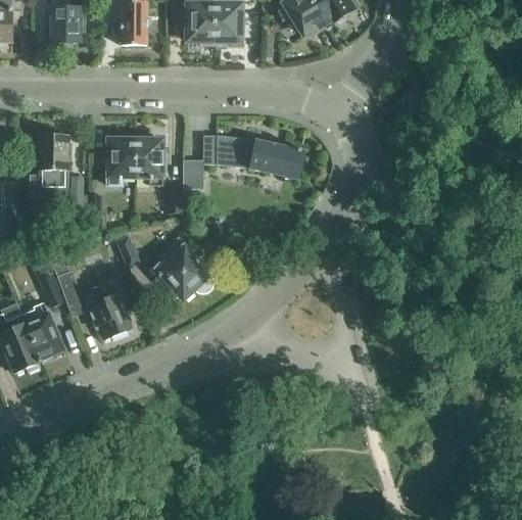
[(0,40),(10,41),(9,0),(0,0),(0,40)]
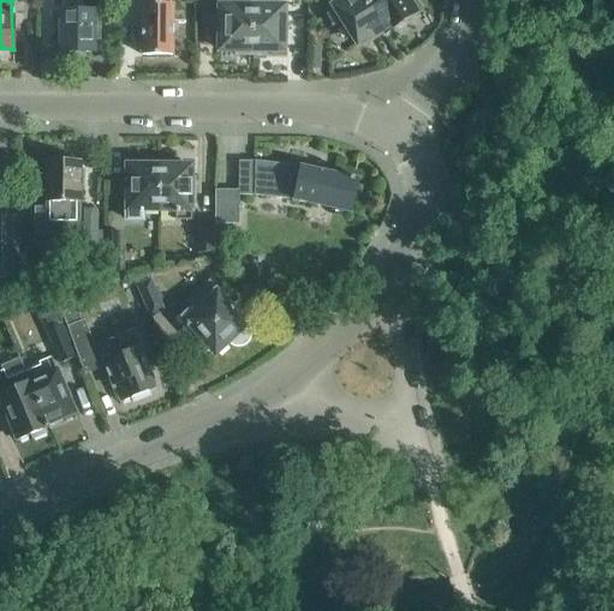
[(141,0),(141,52),(171,52),(171,0),(141,0)]
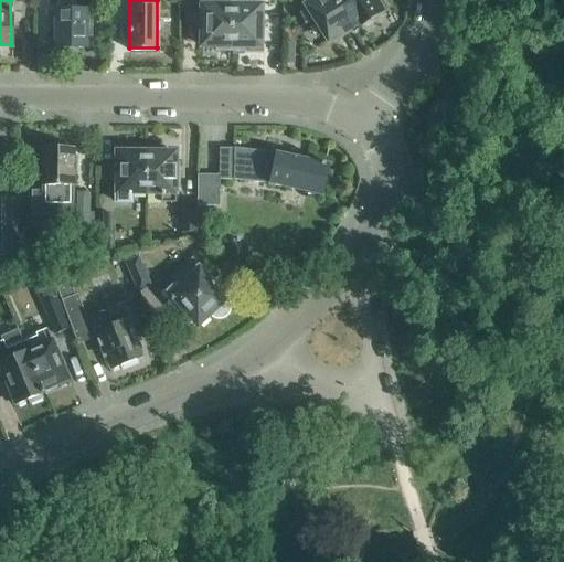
[(200,0),(201,14),(200,14),(200,31),(201,31),(200,43),(214,43),(214,48),(230,48),(230,0),(200,0)]
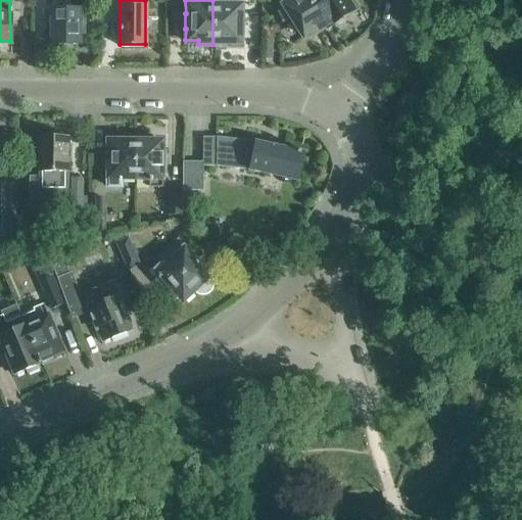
[(212,0),(212,44),(226,44),(226,40),(239,41),(239,30),(240,30),(240,13),(239,13),(239,0),(212,0)]
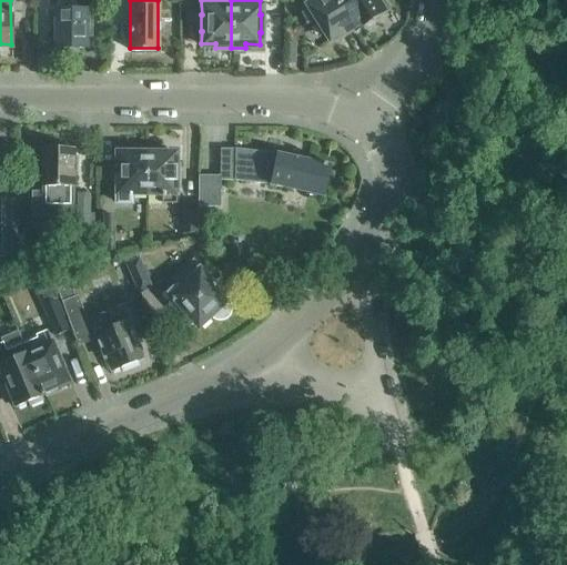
[(302,0),(305,7),(300,11),(306,21),(315,16),(328,38),(331,36),(335,38),(344,32),(343,28),(351,23),(336,0),(302,0)]
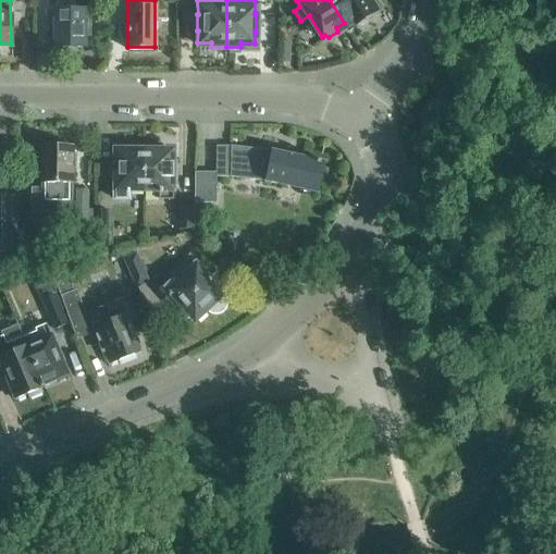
[(330,0),(344,23),(346,26),(357,21),(360,23),(368,17),(368,14),(375,26),(387,19),(379,5),(378,7),(373,0),(330,0)]
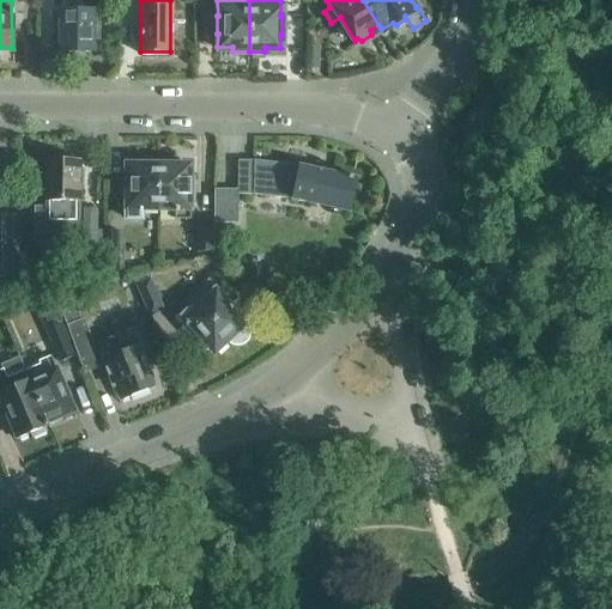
[(60,29),(60,48),(68,48),(68,50),(83,50),(83,48),(91,48),(91,36),(98,36),(98,7),(60,7),(60,8),(50,8),(50,29),(60,29)]
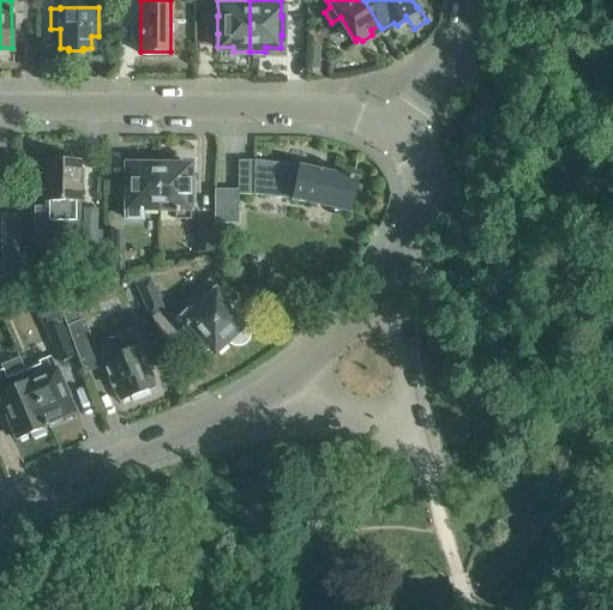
[(38,204),(32,209),(32,228),(38,233),(78,233),(78,206),(78,180),(78,171),(78,156),(46,156),(44,204),(38,204)]
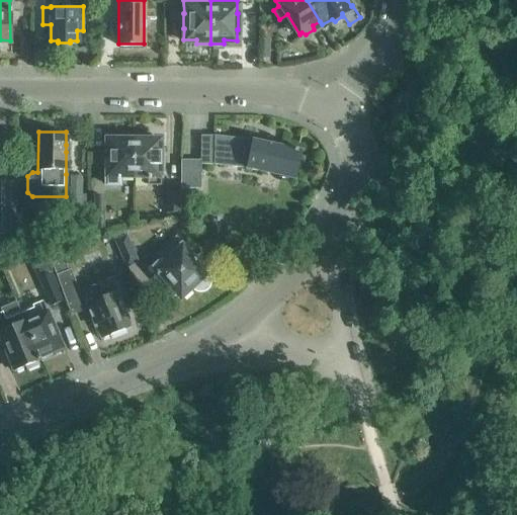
[(106,137),(106,147),(106,166),(106,182),(118,182),(118,174),(133,174),(133,133),(119,133),(119,137),(106,137)]
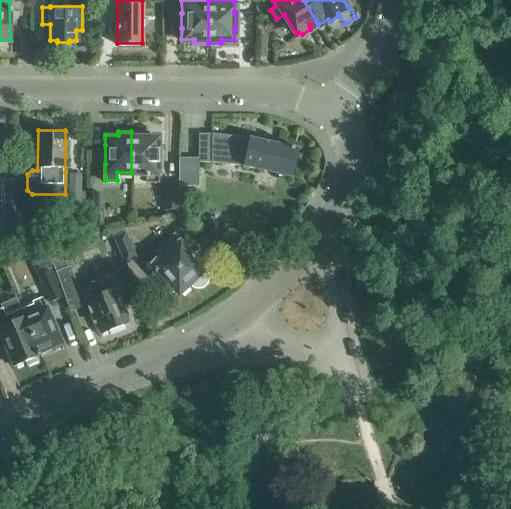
[(144,131),(131,131),(131,172),(144,172),(144,180),(157,180),(157,164),(158,164),(158,145),(157,145),(157,135),(144,135),(144,131)]
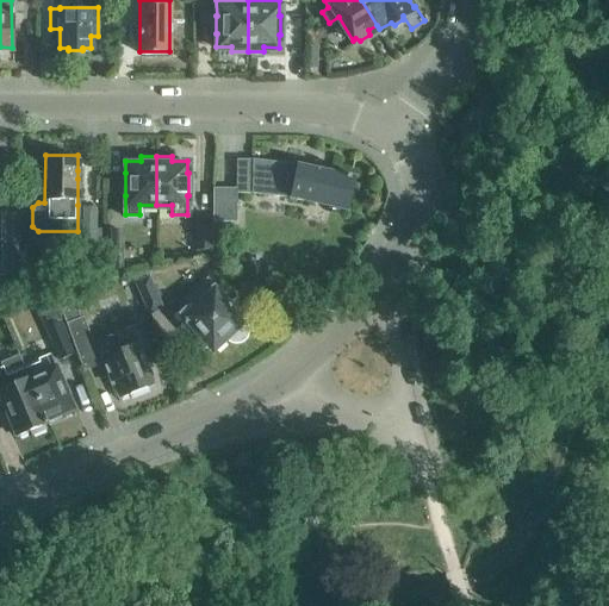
[(235,185),(213,185),(212,185),(212,218),(236,218),(236,189),(253,191),(289,194),(329,202),(328,205),(341,208),(341,206),(347,207),(355,175),(349,174),(350,173),(345,170),(343,173),(329,169),(330,162),(319,160),(318,167),(296,161),(275,158),(263,157),(253,156),(235,156),(235,185)]
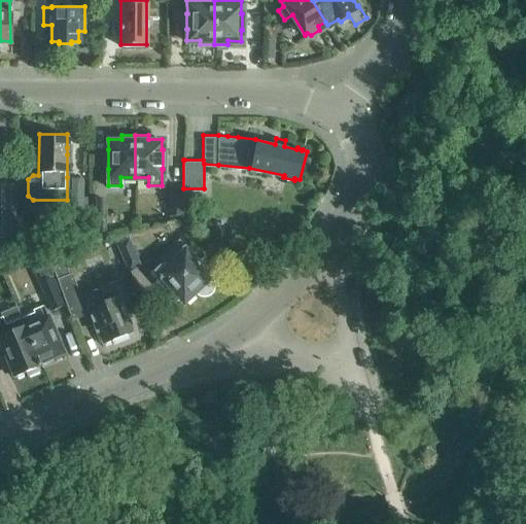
[(86,206),(86,196),(81,196),(82,176),(71,176),(70,207),(82,207),(82,206),(86,206)]
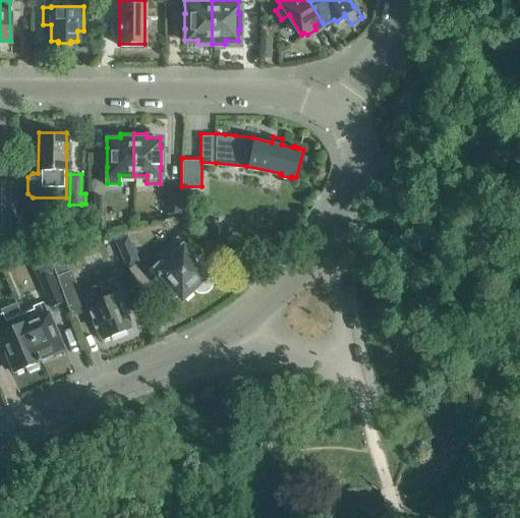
[(15,180),(0,180),(0,228),(15,228),(15,180)]
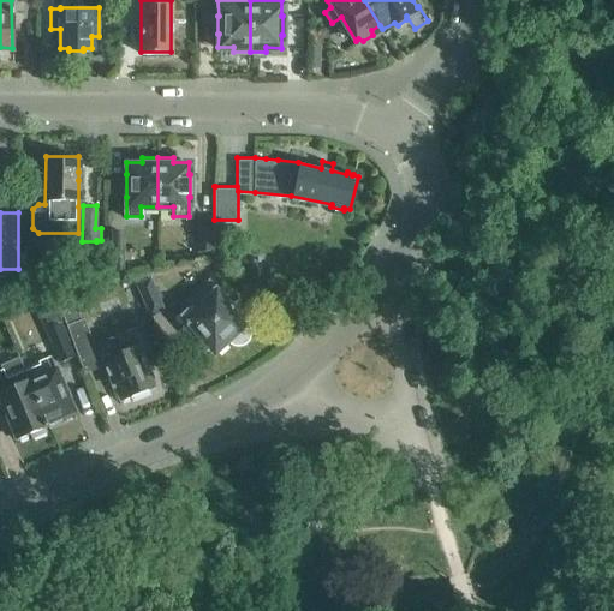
[(212,249),(212,225),(197,225),(197,249),(212,249)]
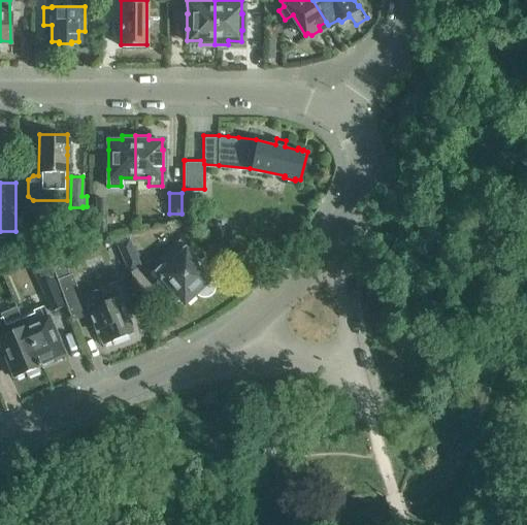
[(104,235),(104,234),(104,214),(101,214),(101,196),(89,196),(89,240),(104,235)]
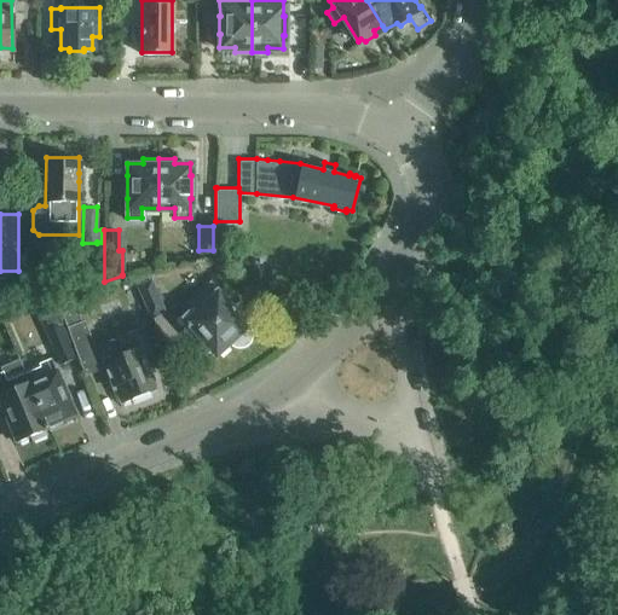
[(150,276),(136,282),(150,315),(165,308),(150,276)]
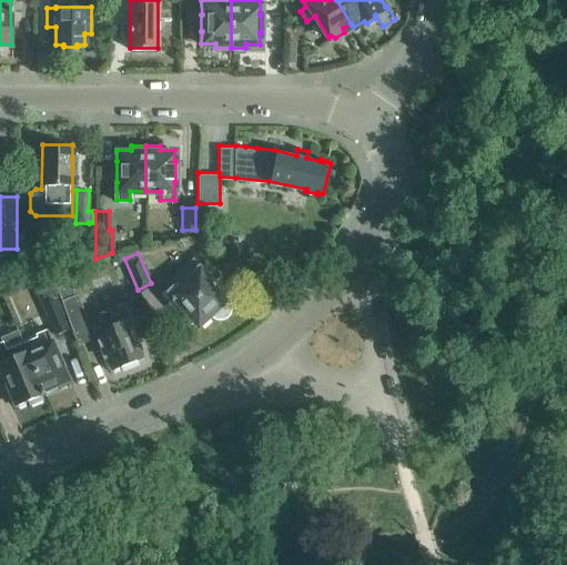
[(198,323),(210,312),(211,313),(213,315),(215,315),(216,316),(219,316),(221,316),(222,315),(224,315),(225,314),(228,313),(229,311),(230,310),(230,309),(230,306),(231,304),(230,303),(230,301),(230,300),(228,298),(198,263),(184,275),(180,270),(164,284),(163,285),(163,286),(163,288),(163,289),(172,299),(173,298),(183,309),(183,308),(198,323)]
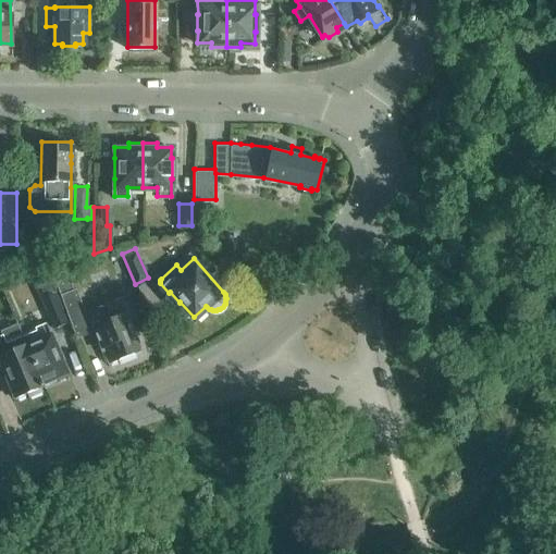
[(45,270),(32,275),(53,325),(66,320),(45,270)]
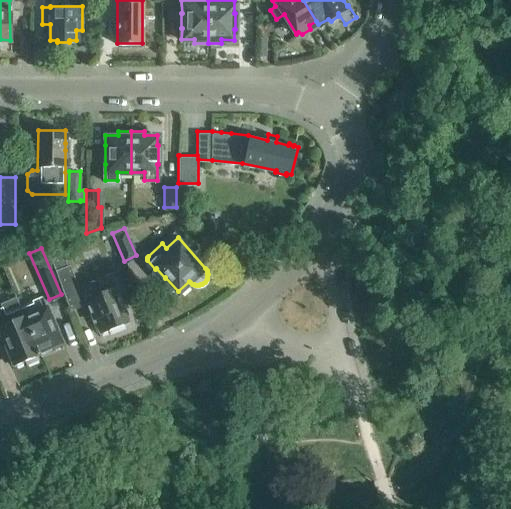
[(97,277),(99,281),(96,282),(93,281),(84,284),(83,288),(84,290),(80,291),(68,261),(54,266),(68,305),(87,298),(100,331),(128,321),(116,289),(122,287),(116,270),(97,277)]
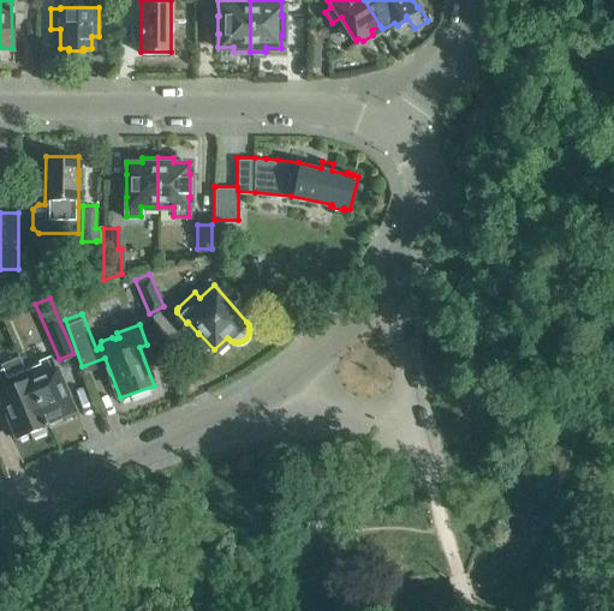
[(22,364),(47,424),(61,418),(59,414),(72,409),(49,353),(22,364)]
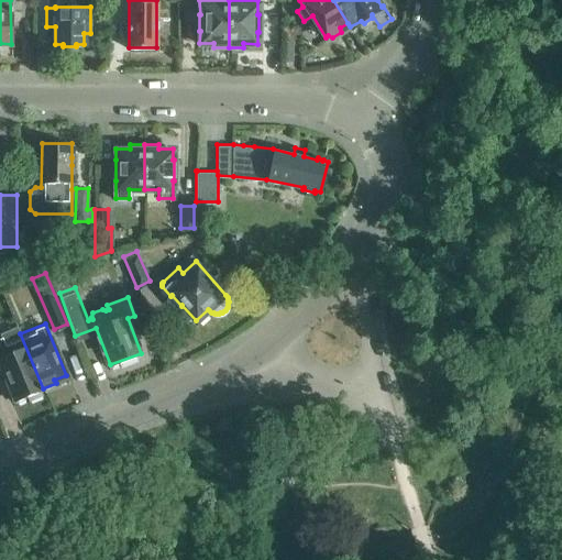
[(43,388),(20,333),(4,340),(2,337),(0,338),(0,361),(15,399),(28,395),(29,397),(41,393),(40,390),(43,388)]
